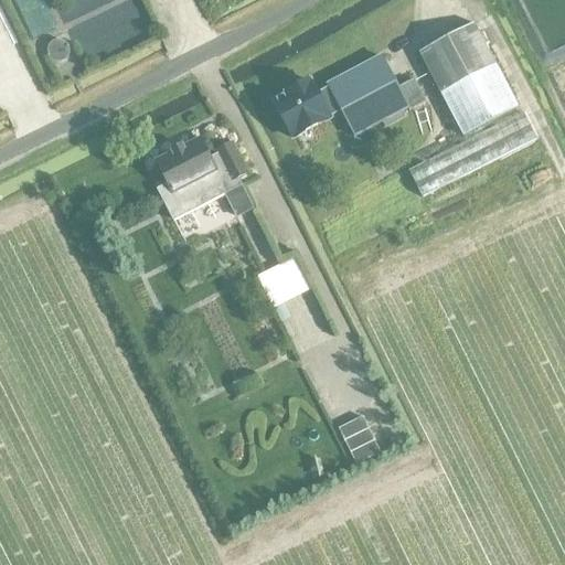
[(18,0),(32,35),(54,27),(43,0),(18,0)]
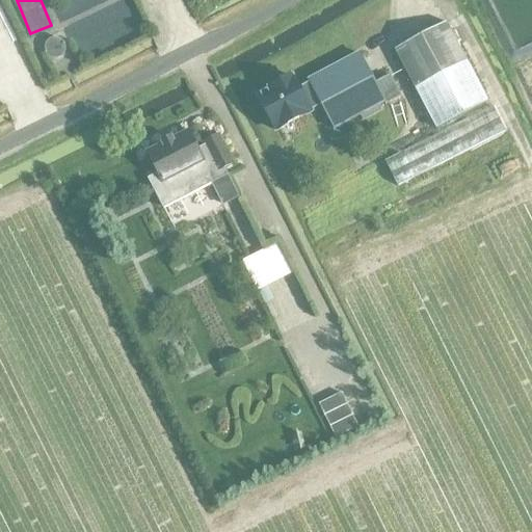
[(435,129),(487,101),(446,22),(394,50),(435,129)]
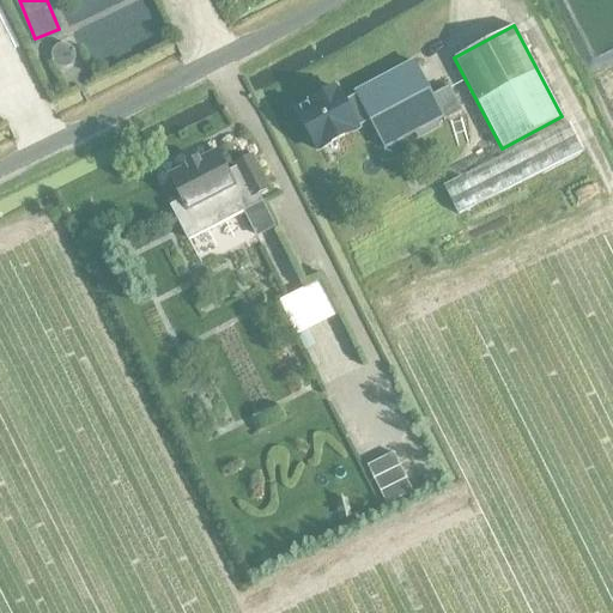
[(356,93),(356,95),(369,119),(370,120),(384,149),(442,117),(443,120),(461,110),(449,86),(431,96),(413,61),(354,92),(356,93)]
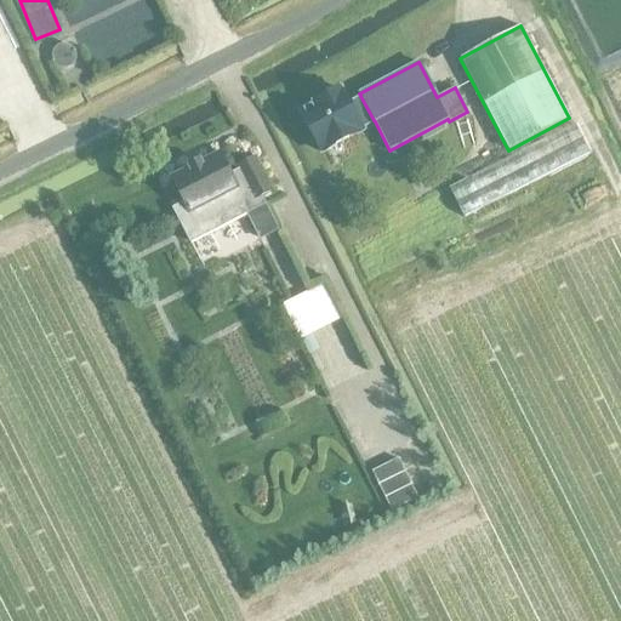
[(315,104),(298,113),(319,151),(323,148),(325,152),(359,134),(358,131),(375,121),(374,120),(360,96),(360,95),(348,102),(342,90),(339,91),(337,89),(314,102),(315,104)]
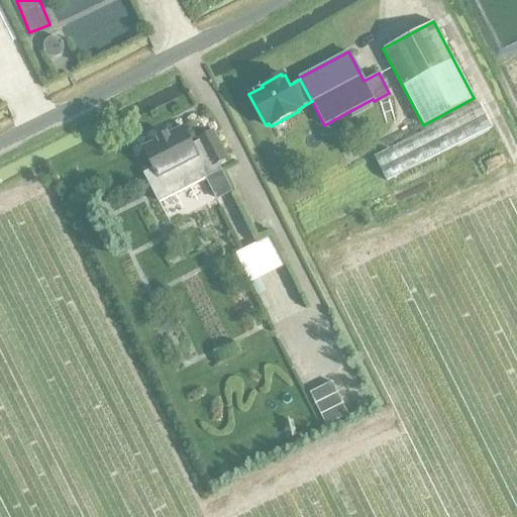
[(374,157),(386,180),(492,127),(480,103),(374,157)]
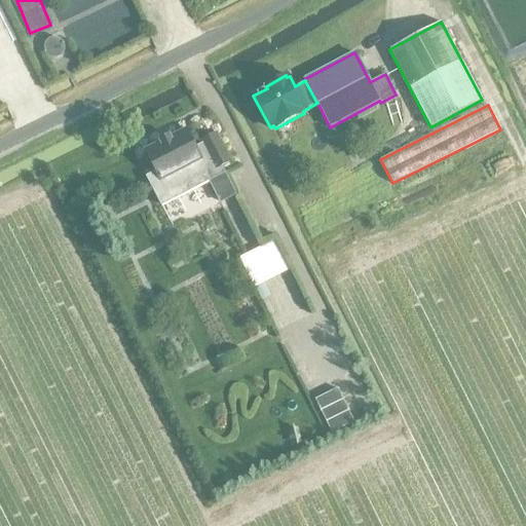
[(185,129),(144,150),(160,181),(201,160),(200,158),(207,155),(214,170),(230,160),(217,134),(200,142),(201,145),(195,148),(185,129)]
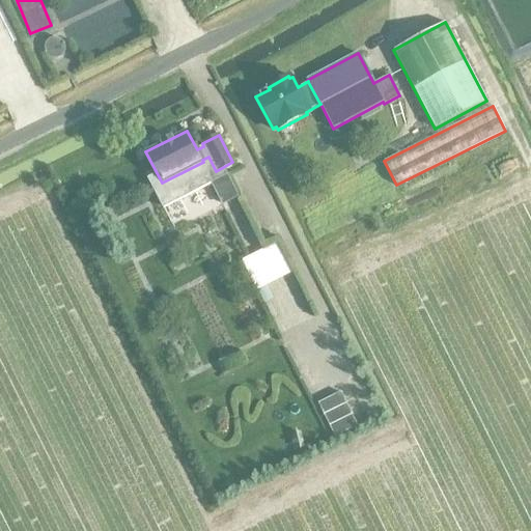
[(243,256),(256,286),(291,271),(278,241),(243,256)]
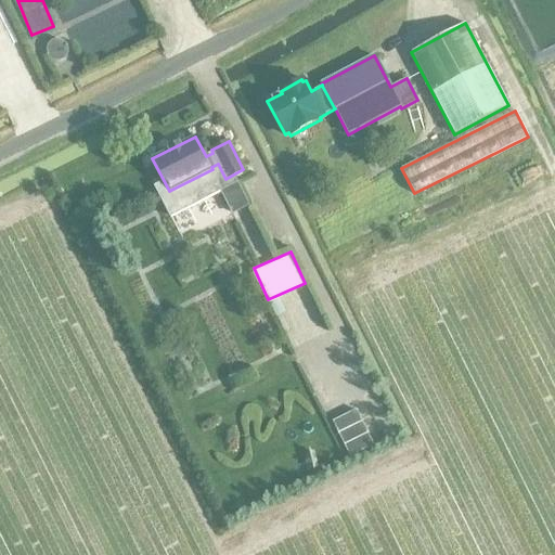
[(355,410),(332,421),(349,456),(373,446),(355,410)]
